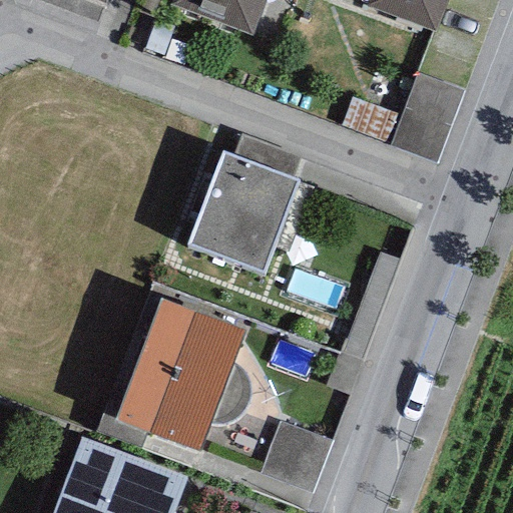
[(179,0),(171,22),(251,52),(272,0),(289,0),(332,16),(337,0),(179,0)]
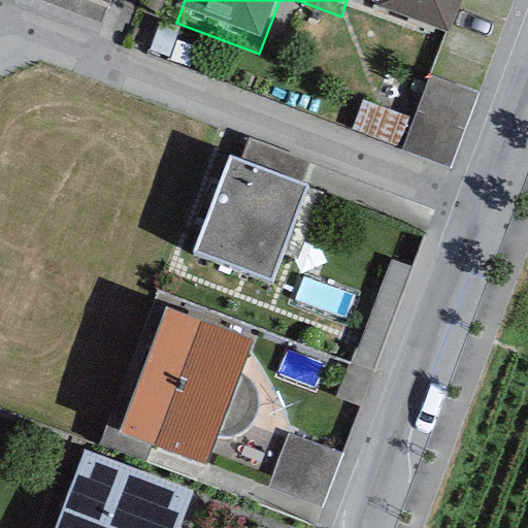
[(462,0),(380,0),(378,6),(376,11),(448,38),(462,0)]
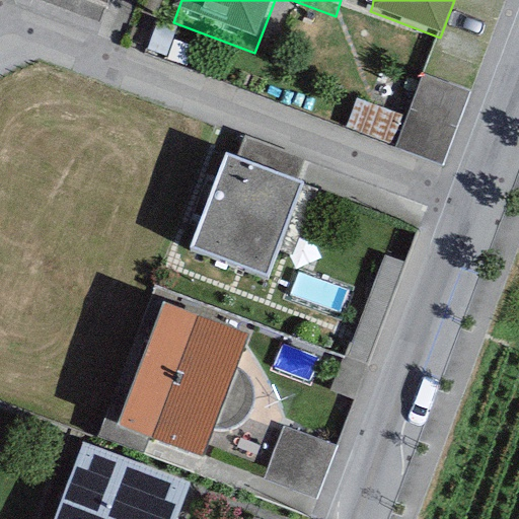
[(469,90),(423,72),(395,144),(442,161),(469,90)]
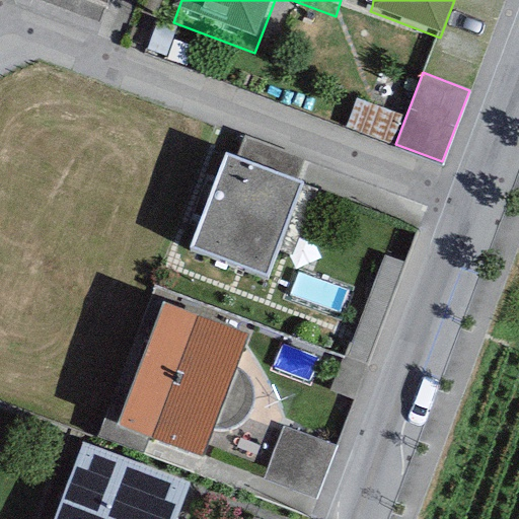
[(391,142),(402,114),(356,95),(345,125),(391,142)]
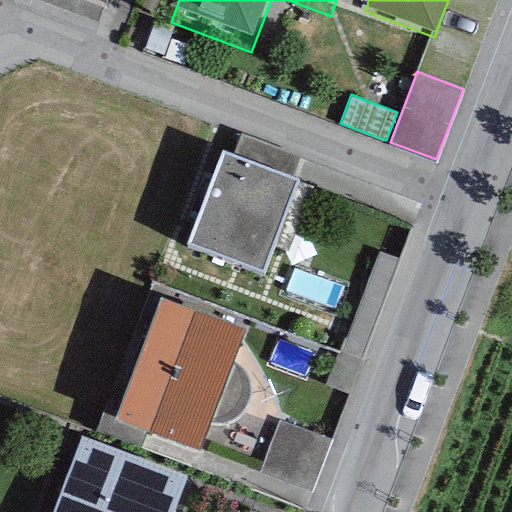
[(298,175),(221,146),(185,240),(262,269),(298,175)]
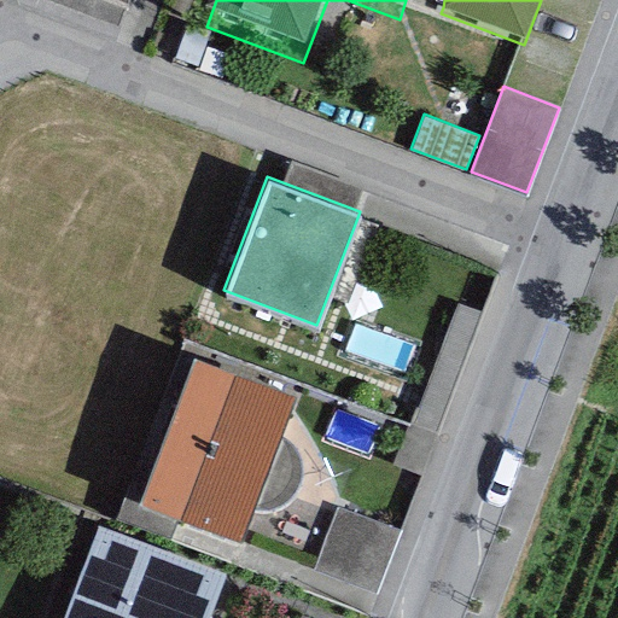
[(481,312),(458,304),(409,421),(436,430),(481,312)]
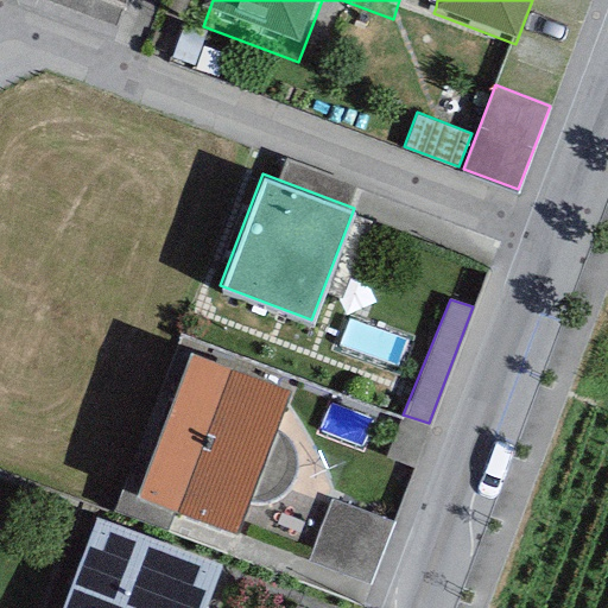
[(291,385),(190,348),(137,495),(236,532),(291,385)]
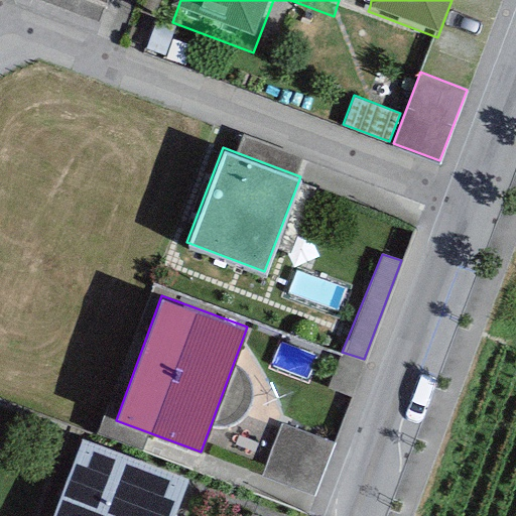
[(333,442),(281,422),(262,474),(312,494),(333,442)]
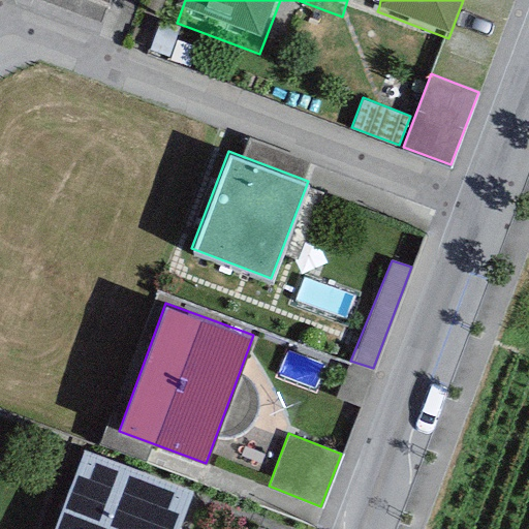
[(177,528),(190,490),(85,446),(53,528),(177,528)]
